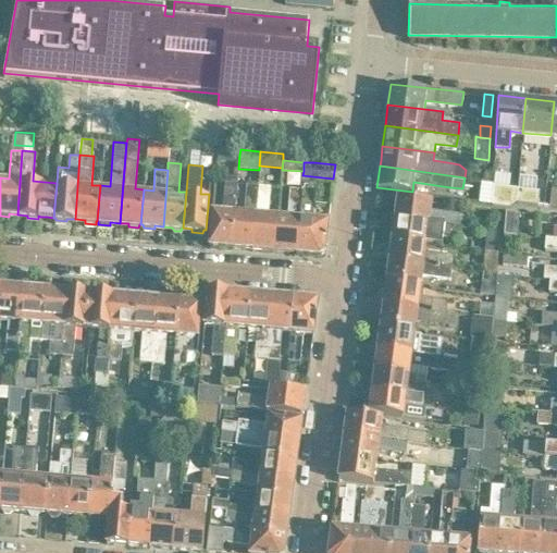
[(212,208),(209,244),(231,245),(234,210),(237,175),(226,174),(225,180),(223,209),(212,208)]
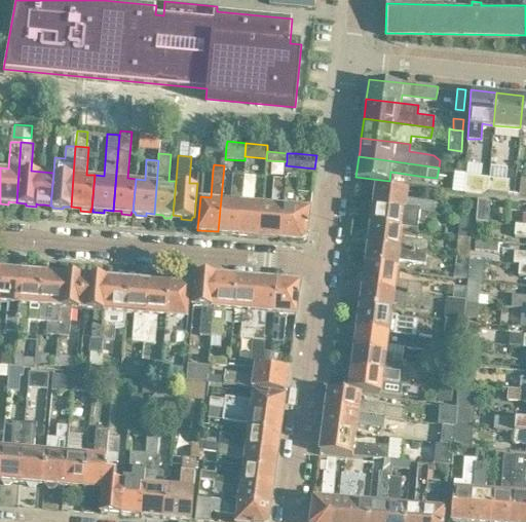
[(221,198),(218,231),(239,233),(243,173),(233,172),(231,199),(221,198)]
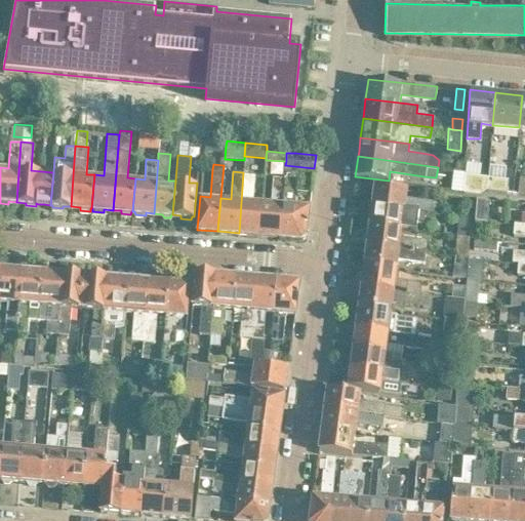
[(243,172),(239,233),(259,235),(263,201),(253,200),(256,173),(243,172)]
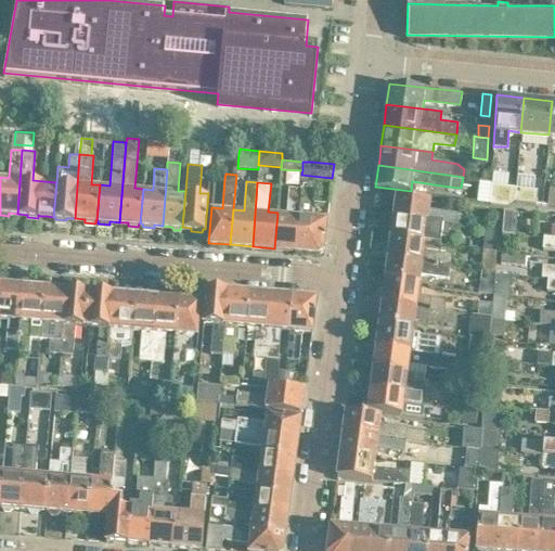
[(514,199),(515,184),(491,182),(490,202),(506,203),(514,199)]
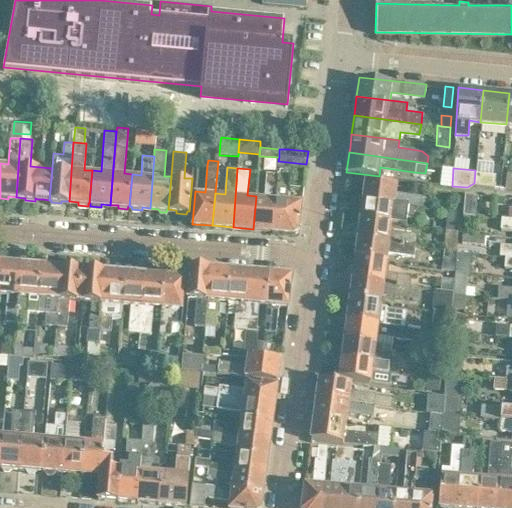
[(265,197),(256,196),(253,229),(272,231),(277,171),(267,170),(265,197)]
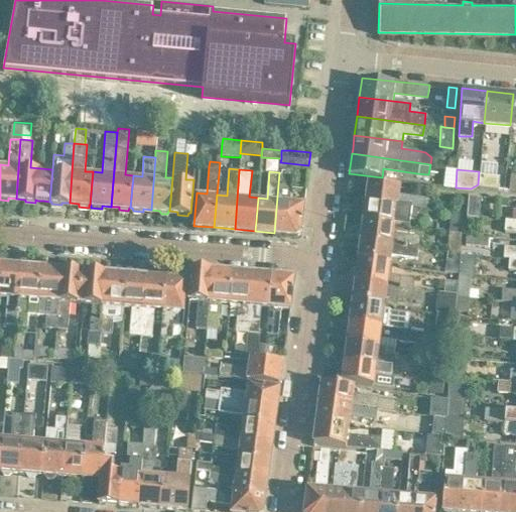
[(479,171),(478,184),(479,183),(498,186),(500,174),(479,171)]
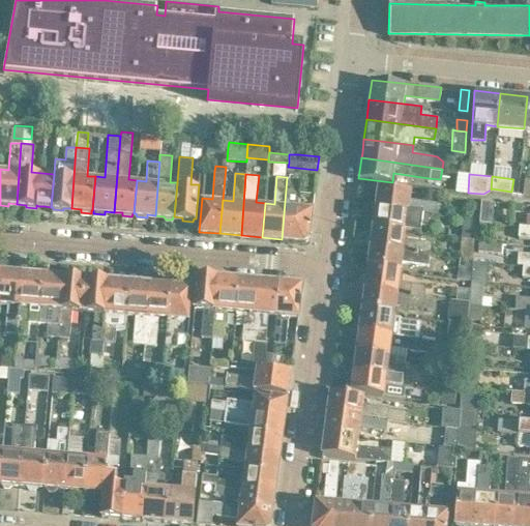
[(308,236),(315,195),(299,193),(301,178),(287,177),(282,239),(303,240),(308,236)]
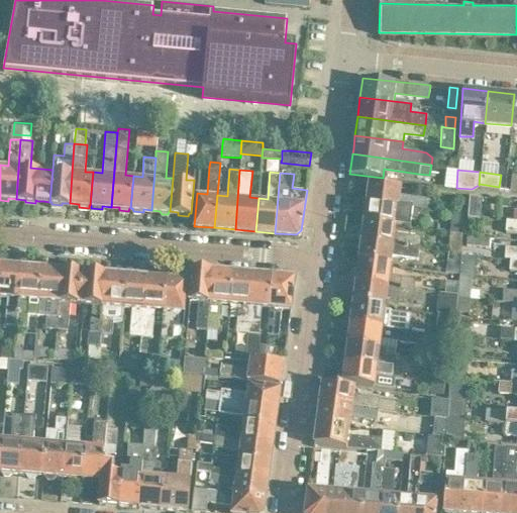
[(399,192),(400,185),(370,181),(367,199),(423,206),(433,208),(434,197),(424,196),(399,192)]
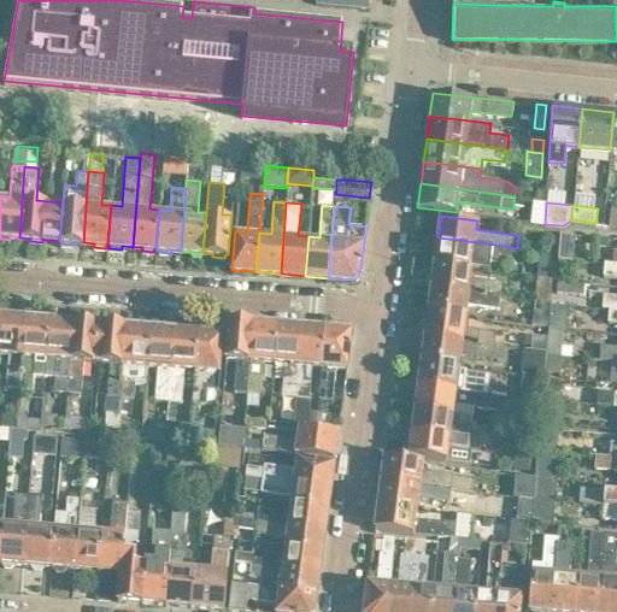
[(540,229),(539,251),(548,252),(551,230),(540,229)]
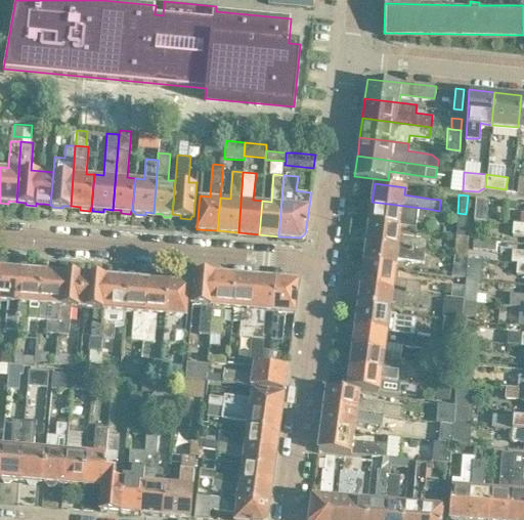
[(488,198),(476,196),(474,218),(486,219),(488,198)]
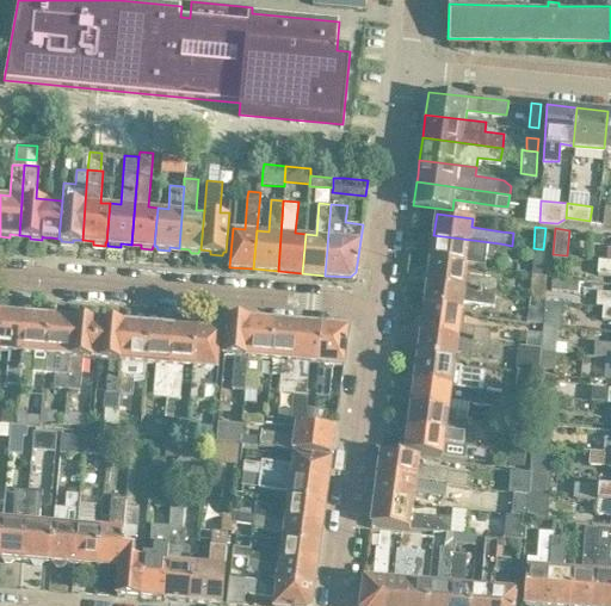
[(498,258),(500,243),(433,235),(430,258),(468,264),(482,265),(483,255),(498,258)]
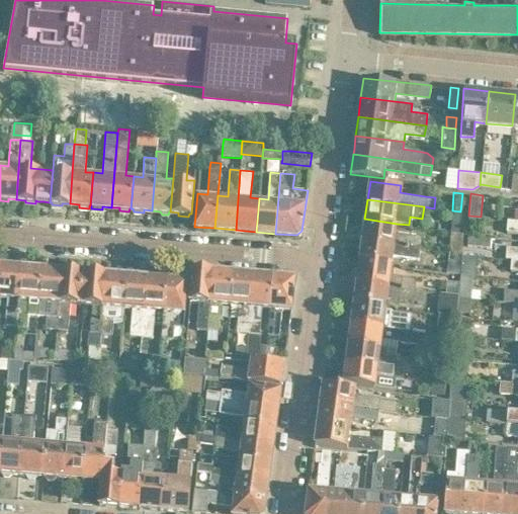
[(458,232),(460,211),(452,210),(450,231),(458,232)]
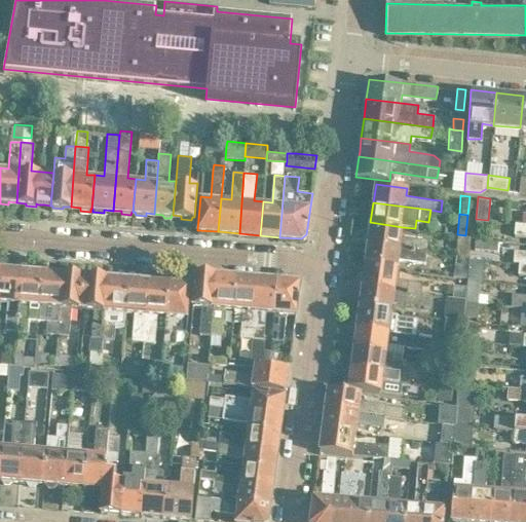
[(370,222),(368,241),(425,250),(426,237),(402,234),(403,227),(370,222)]
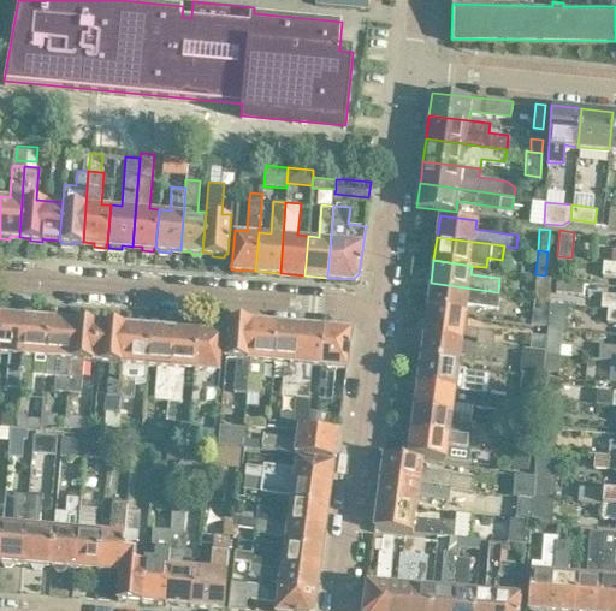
[(615,273),(615,260),(610,260),(602,260),(600,273),(615,273)]
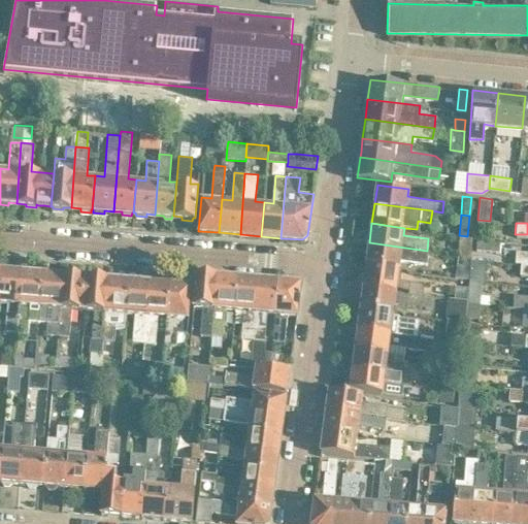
[(471,249),(472,238),(472,236),(467,236),(459,235),(457,255),(470,256),(471,249)]
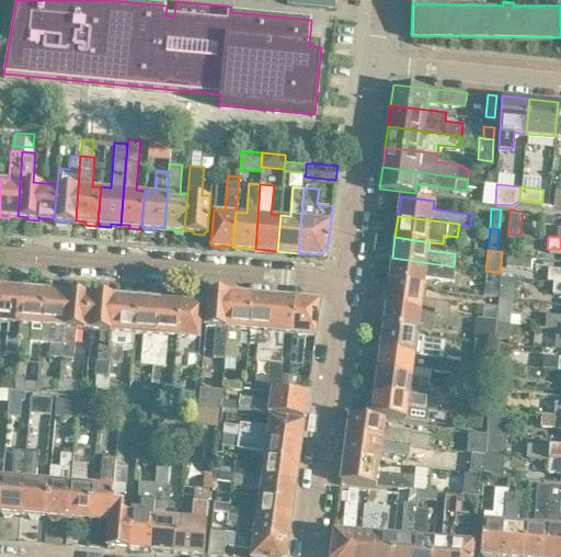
[(506,254),(505,265),(530,266),(531,256),(506,254)]
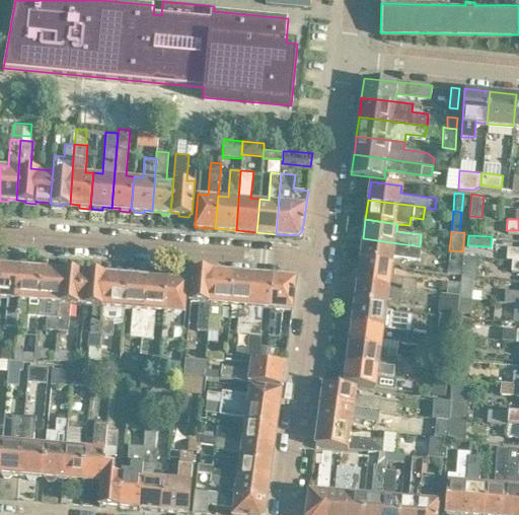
[(420,246),(363,238),(360,259),(391,263),(392,254),(418,258),(420,246)]
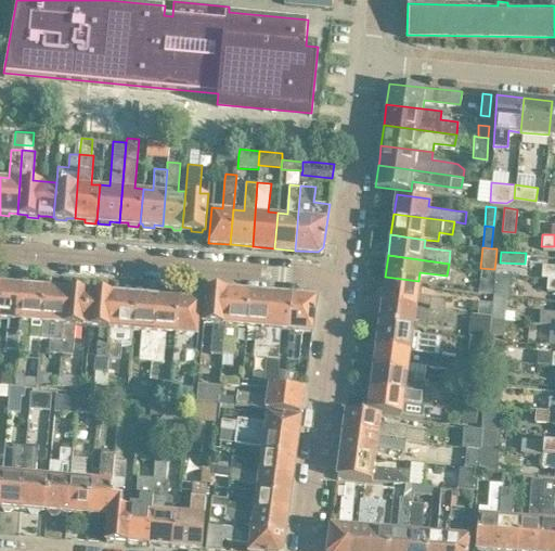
[(493,292),(494,269),(480,268),(479,290),(493,292)]
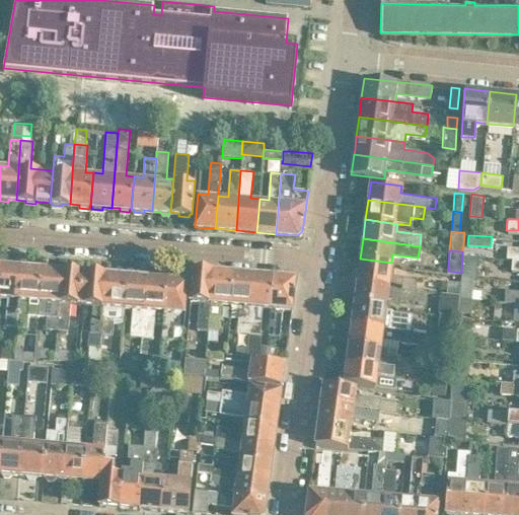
[(360,259),(357,281),(415,289),(416,277),(390,274),(391,263),(360,259)]
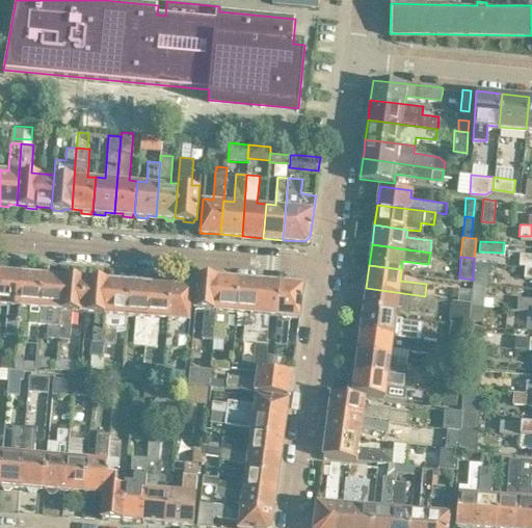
[(3,270),(1,270),(0,286),(0,302),(8,305),(6,332),(17,333),(22,271),(15,271),(15,268),(5,267),(3,270)]
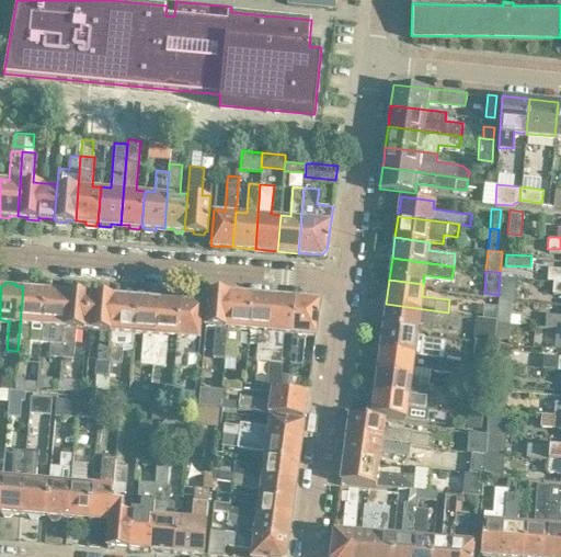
[(23,286),(18,351),(30,352),(31,339),(41,340),(45,288),(43,288),(42,285),(32,284),(31,287),(23,286)]
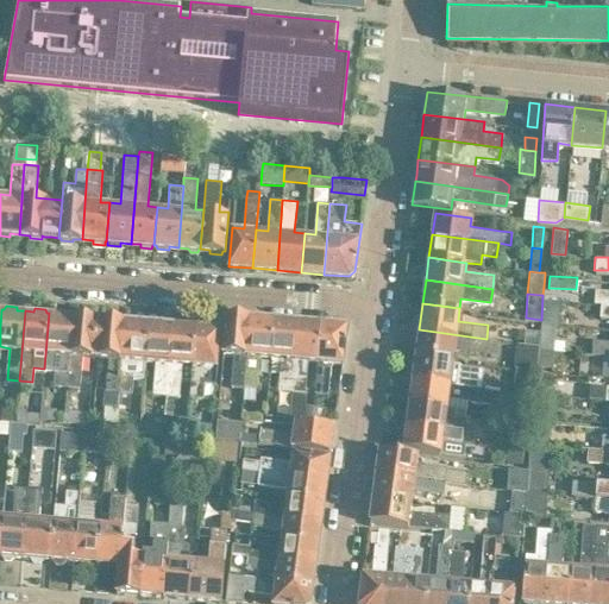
[(49,313),(44,369),(54,370),(52,383),(67,384),(73,315),(64,314),(64,312),(54,310),(51,313),(49,313)]
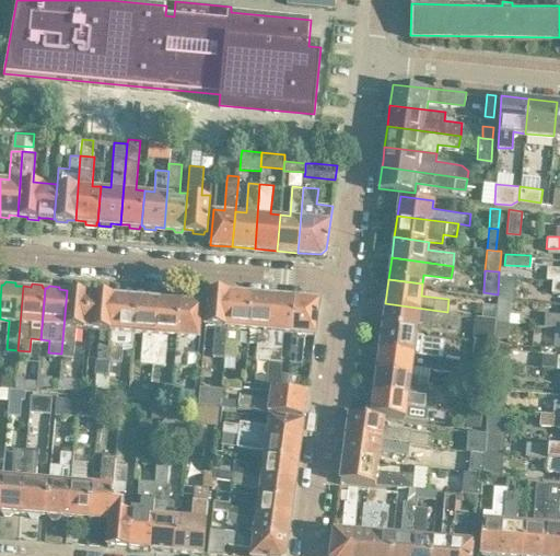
[(67,290),(61,354),(73,355),(76,325),(88,326),(91,292),(86,291),(88,289),(74,288),(74,290),(67,290)]
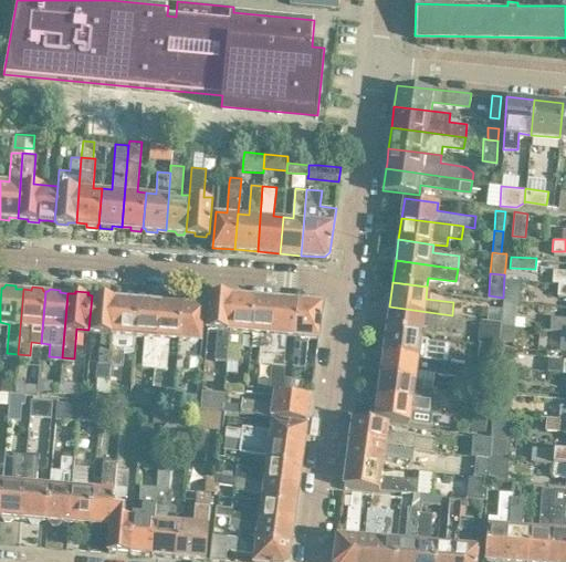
[(96,295),(92,295),(88,330),(101,331),(97,361),(96,376),(109,377),(116,297),(108,297),(108,293),(96,292),(96,295)]
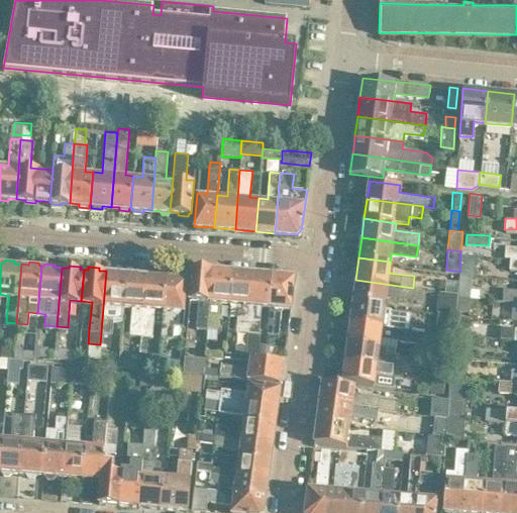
[(196,326),(208,327),(212,268),(192,267),(189,298),(197,299),(196,326)]
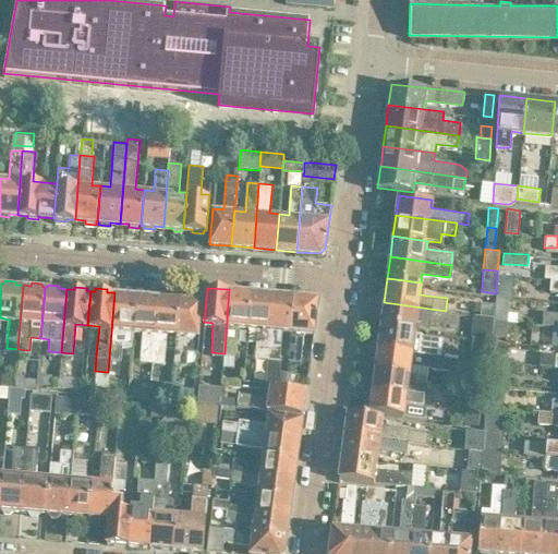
[(251,291),(229,289),(225,353),(234,354),(238,325),(247,326),(251,291)]
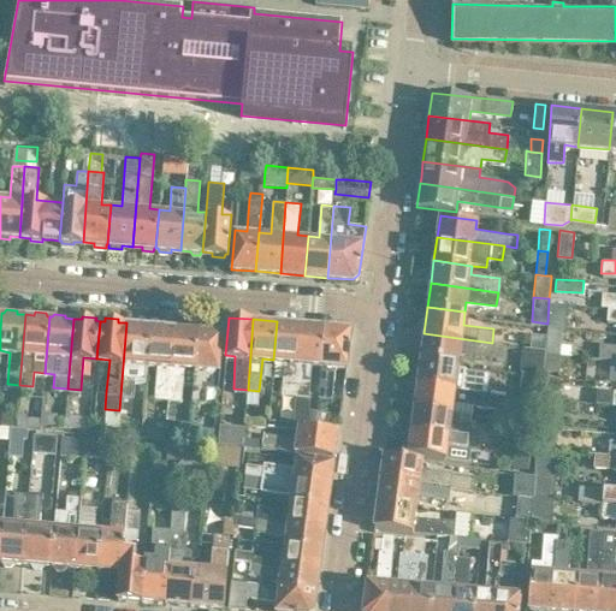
[(126,322),(120,393),(134,395),(135,380),(144,381),(146,363),(149,325),(148,325),(147,321),(135,320),(135,324),(126,322)]
